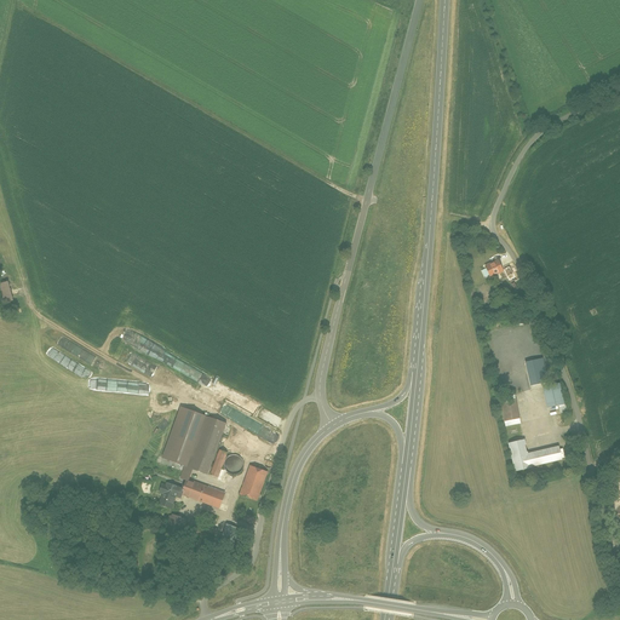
[(503,271),(498,260),(486,267),(491,277),(503,271)]
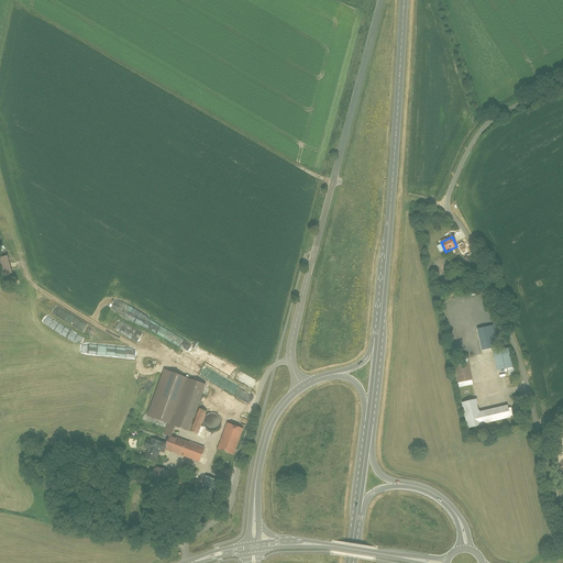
[(12,269),(8,255),(0,257),(0,261),(3,273),(12,269)]
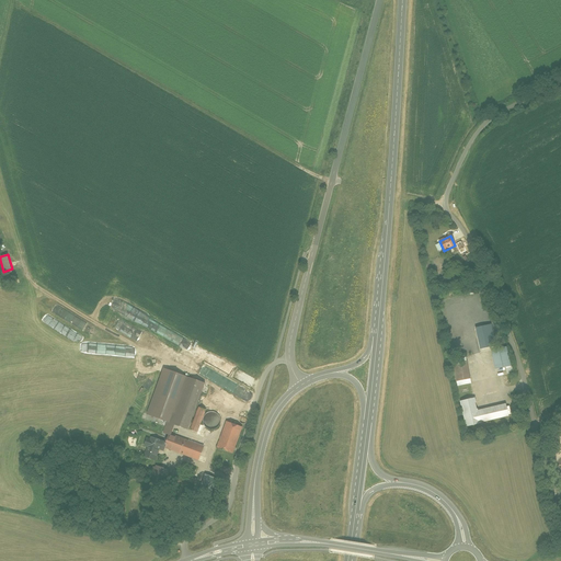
[(491,323),(476,327),(481,350),(490,347),(491,351),(497,350),(491,323)]
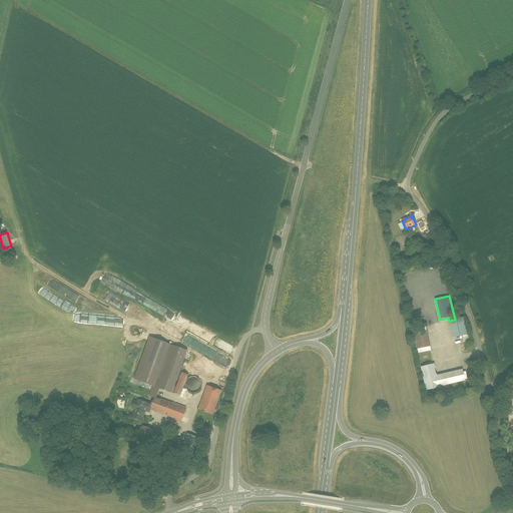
[(467,335),(463,318),(455,320),(449,321),(448,321),(453,338),(467,335)]
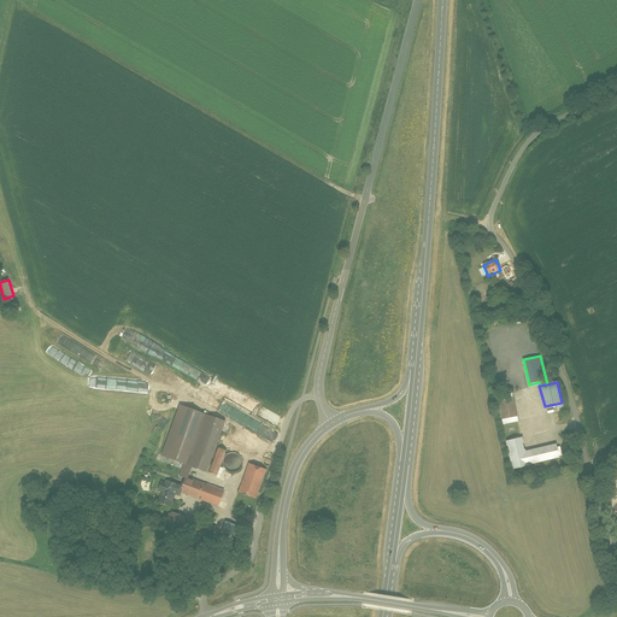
[(503,421),(517,417),(513,397),(498,400),(503,421)]
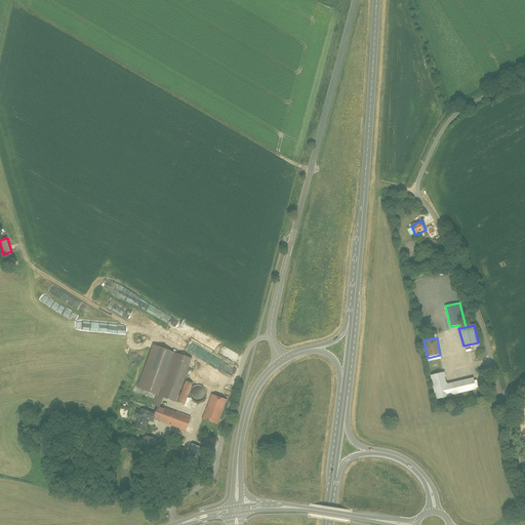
[(160,405),(163,397),(176,401),(191,356),(152,344),(136,389),(156,395),(152,405),(157,407),(156,409),(153,418),(187,430),(192,415),(160,405)]
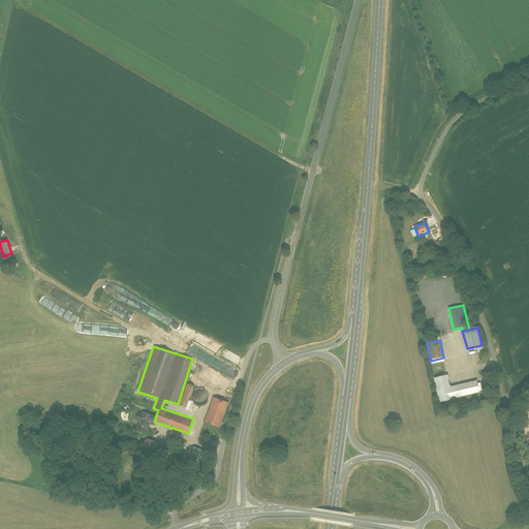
[(450,387),(448,375),(434,378),(440,404),(480,395),(478,382),(450,387)]
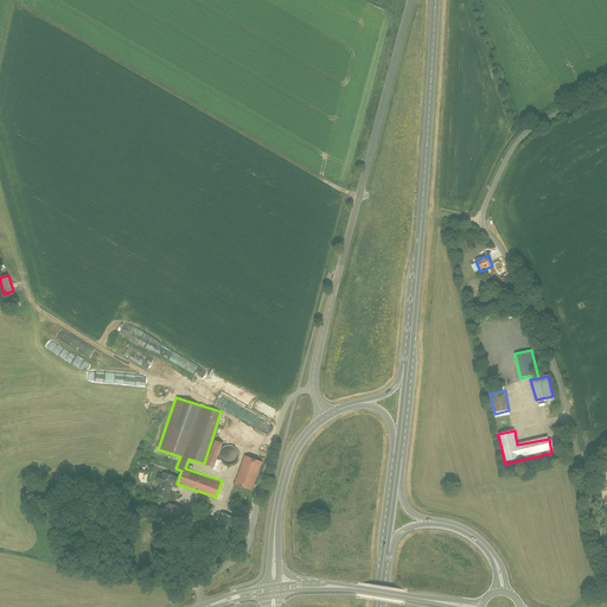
[(208,464),(213,466),(222,441),(215,440),(208,464)]
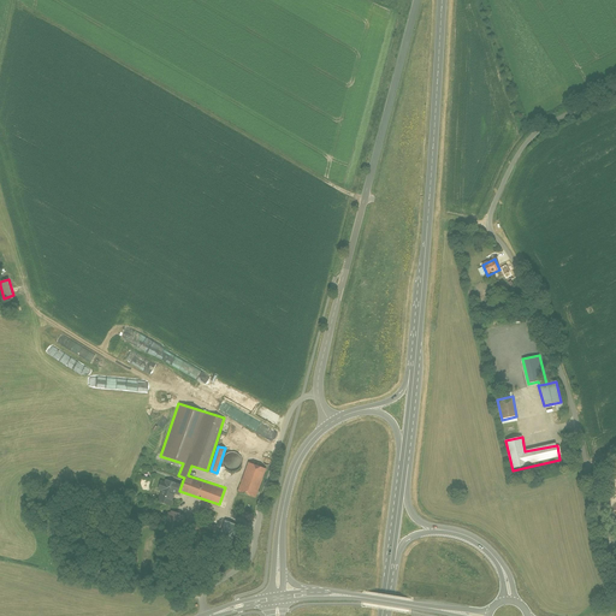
[(223,463),(224,466),(226,468),(230,471),(234,471),(237,469),(240,468),(241,466),(242,462),(242,458),(241,456),(238,454),(236,452),(232,451),(229,452),(226,454),(224,456),(223,460),(223,463)]
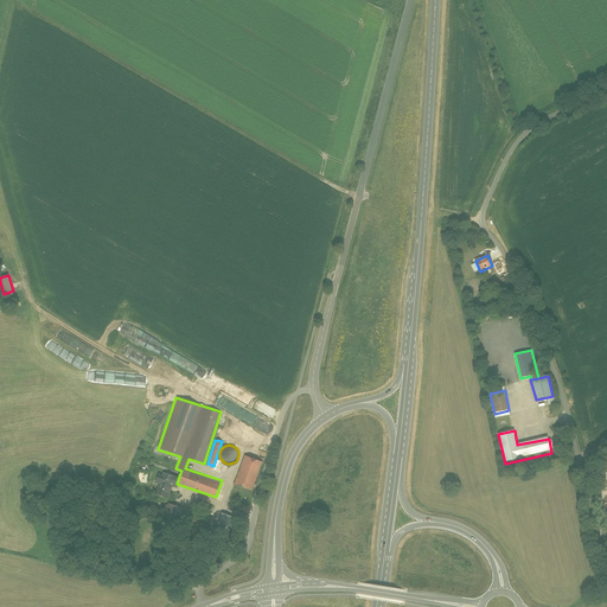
[(263,462),(244,457),(235,485),(254,491),(263,462)]
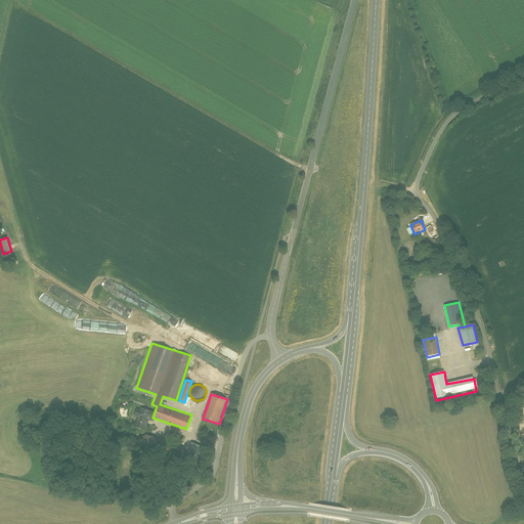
[(153,418),(156,408),(144,404),(142,408),(141,407),(140,410),(137,409),(134,417),(137,418),(134,427),(145,431),(149,420),(151,421),(153,418)]
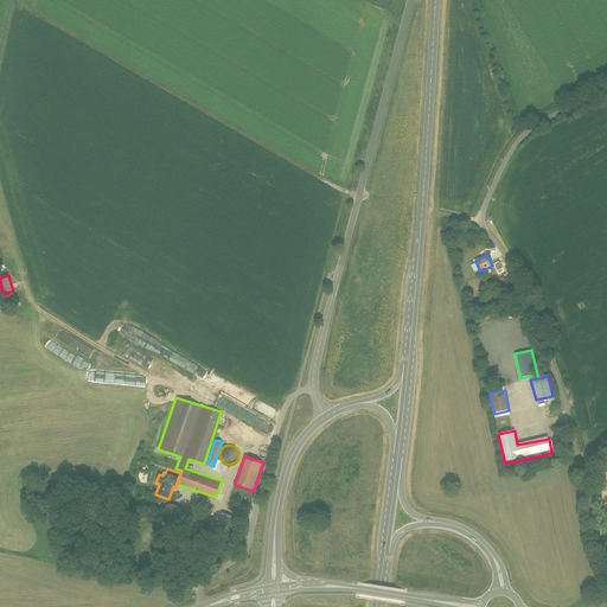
[(181,509),(167,504),(161,523),(176,528),(181,509)]
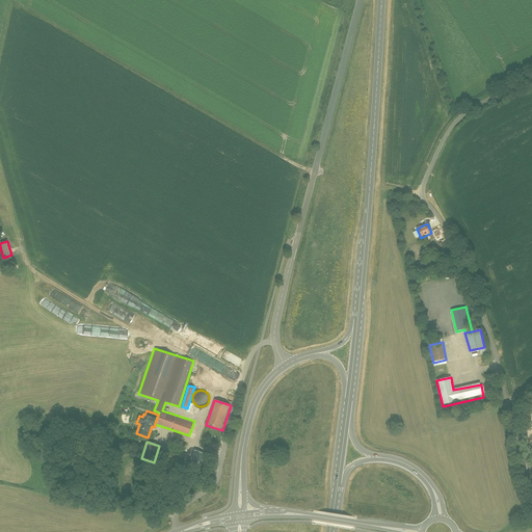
[(202,470),(206,453),(194,450),(189,467),(202,470)]
